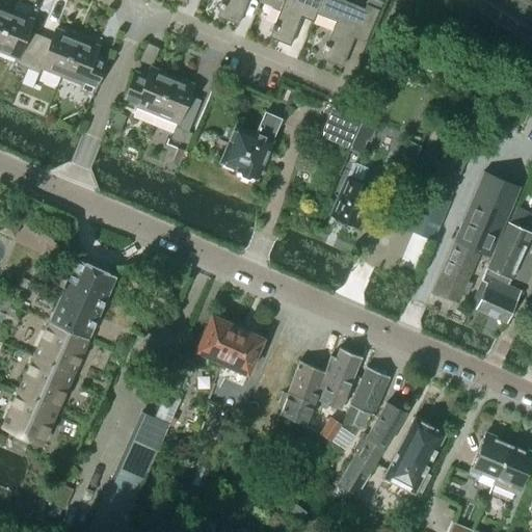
[(221,0),(221,2),(220,1),(216,11),(217,12),(216,17),(237,25),(246,0),(221,0)]
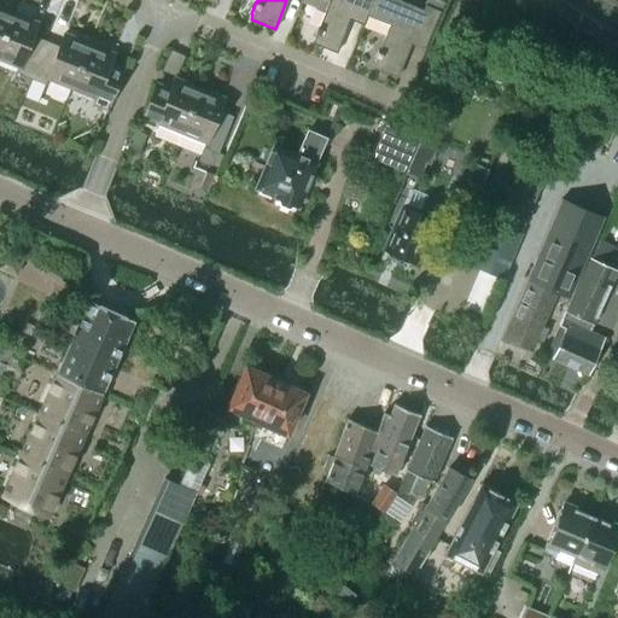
[(326,0),(328,1),(318,27),(316,25),(312,38),(313,39),(312,44),(336,53),(351,13),(365,19),(366,16),(367,16),(372,0),(326,0)]
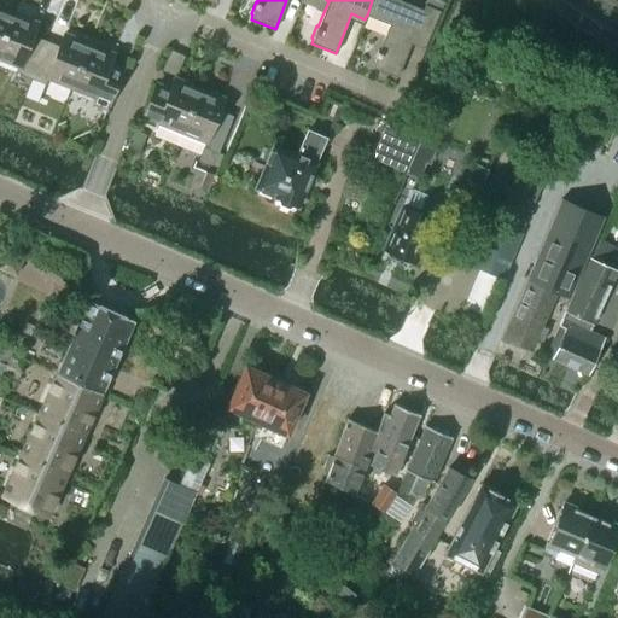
[(426,44),(438,11),(424,5),(421,11),(395,0),(372,0),(367,16),(389,25),(379,51),(377,51),(372,63),(374,63),(372,68),(396,77),(413,38),(426,44)]
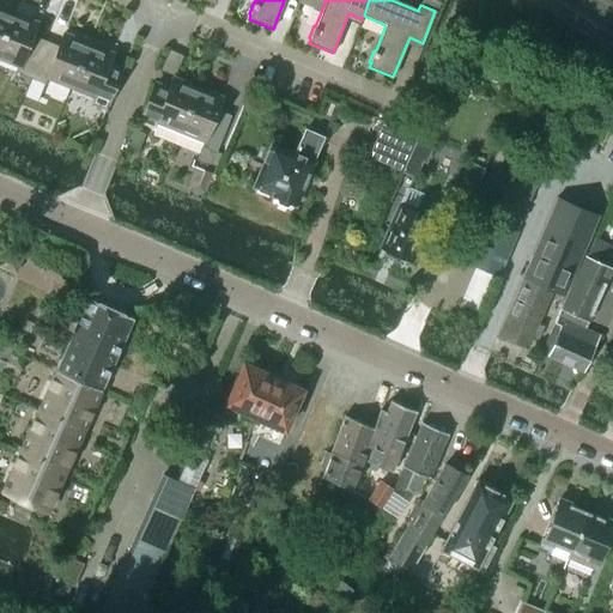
[(0,42),(12,13),(0,7),(0,42)]
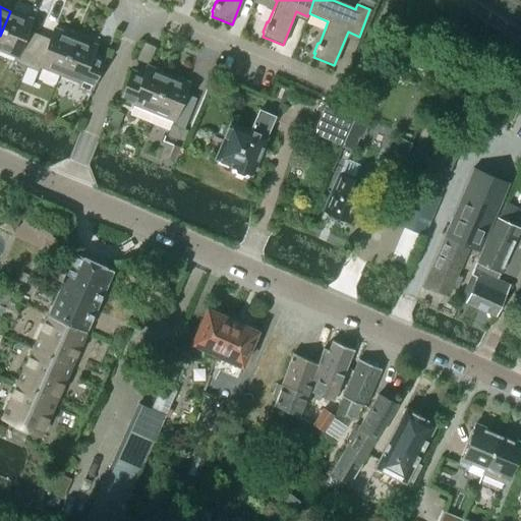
[(10,11),(0,36),(0,50),(15,57),(13,61),(25,66),(37,39),(25,34),(26,31),(32,19),(24,16),(10,11)]
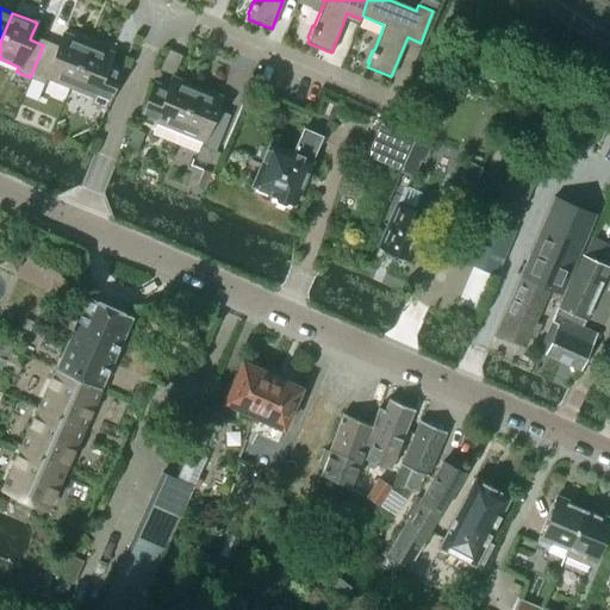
[(43,45),(30,78),(44,83),(45,79),(69,87),(87,43),(70,36),(62,33),(57,47),(56,50),(43,45)]
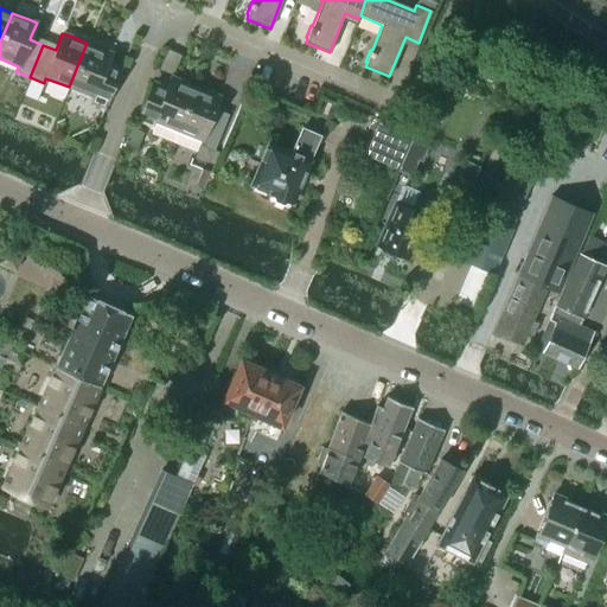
[(87,43),(69,87),(93,96),(90,101),(104,108),(117,75),(104,70),(106,65),(112,52),(103,50),(87,43)]
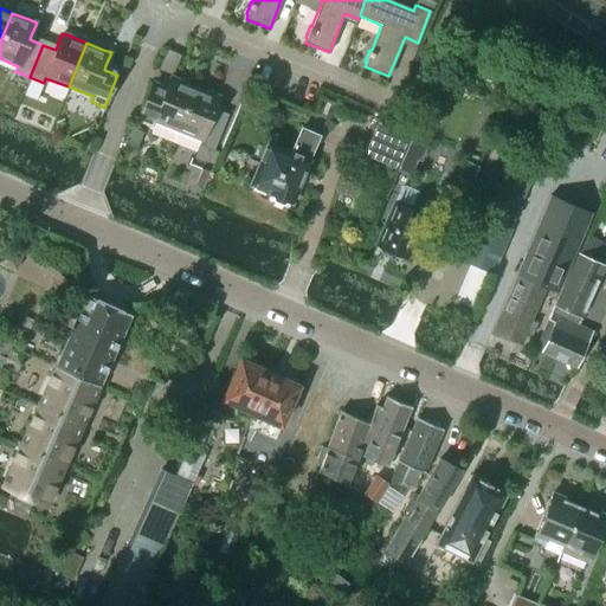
[(172,143),(194,86),(171,77),(163,94),(150,89),(137,121),(152,127),(154,122),(155,122),(149,134),(172,143)]
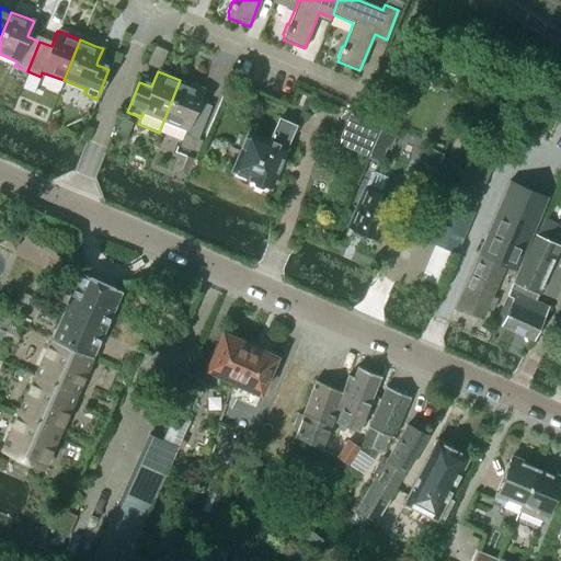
[(196,139),(208,110),(196,105),(203,89),(180,80),(159,133),(181,141),(183,134),(196,139)]
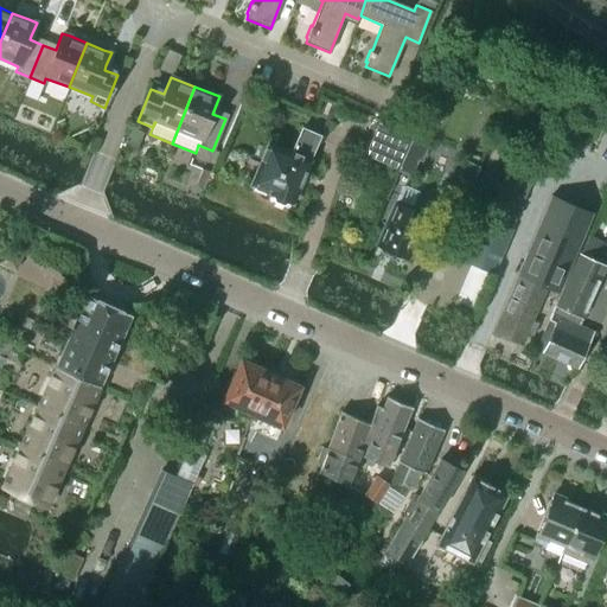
[(291,204),(310,158),(308,158),(318,135),(302,128),(293,149),(288,148),(287,151),(268,144),(250,185),(269,193),(269,196),(273,197),(274,202),(282,205),(287,202),(291,204)]
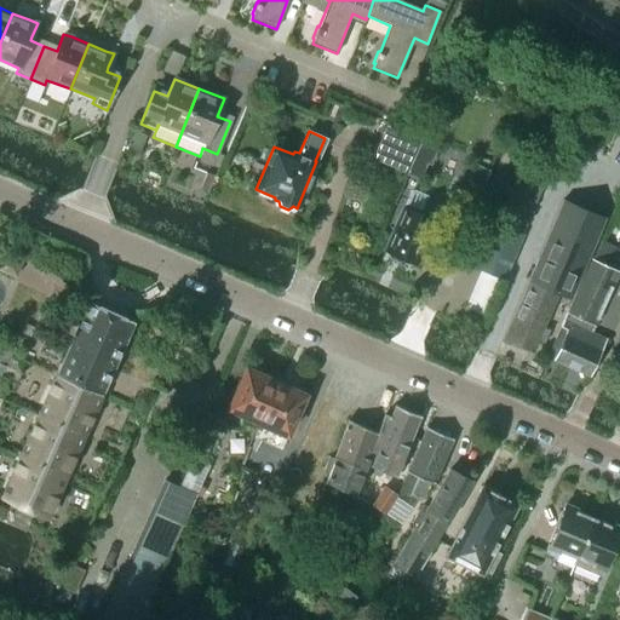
[(408,171),(419,144),(386,131),(375,158),(408,171)]
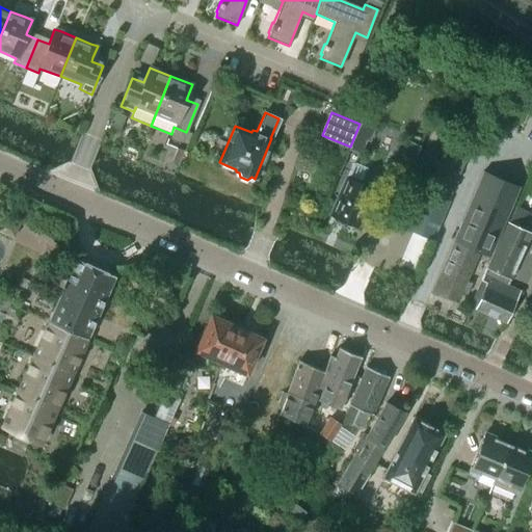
[(431,241),(448,201),(471,145),(458,139),(449,135),(426,191),(425,191),(408,231),(431,241)]
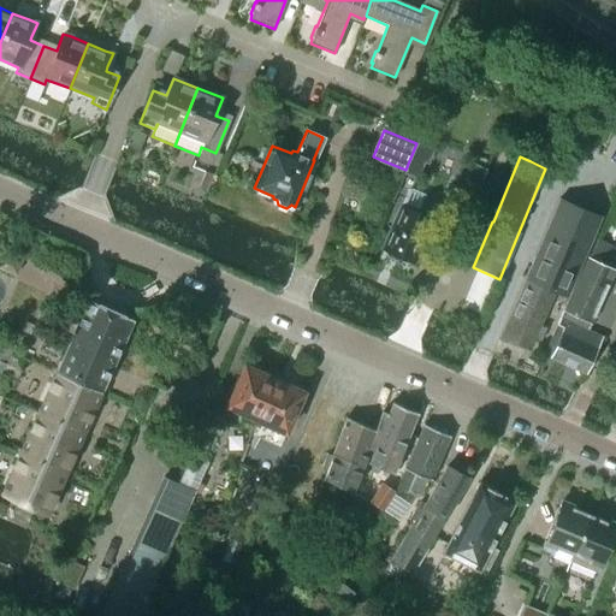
[(421,205),(424,197),(408,190),(383,249),(386,252),(385,256),(396,261),(398,256),(410,262),(422,237),(426,240),(434,221),(432,219),(436,211),(421,205)]
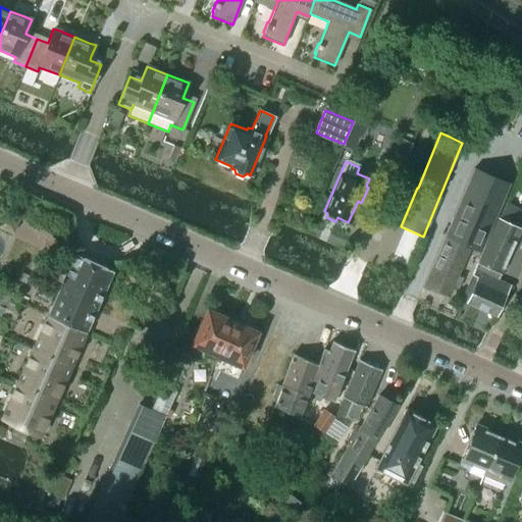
[(481,245),(506,184),(473,169),(424,284),(448,296),(452,286),(458,290),(462,278),(457,275),(472,241),(481,245)]
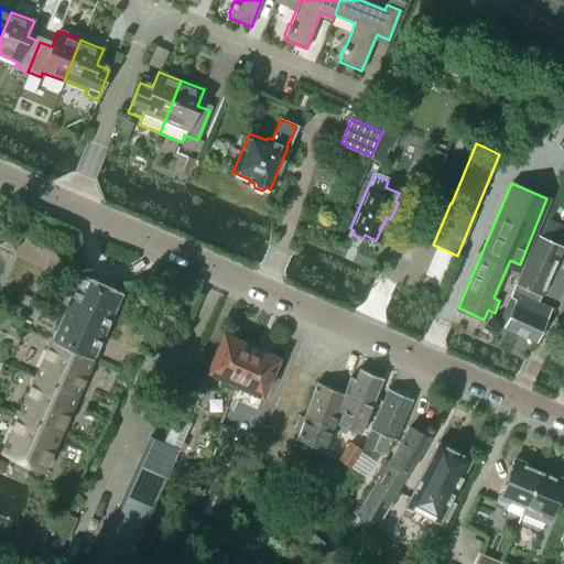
[(537,303),(563,243),(563,227),(545,219),(539,236),(538,236),(498,323),(505,326),(505,327),(534,340),(549,308),(537,303)]
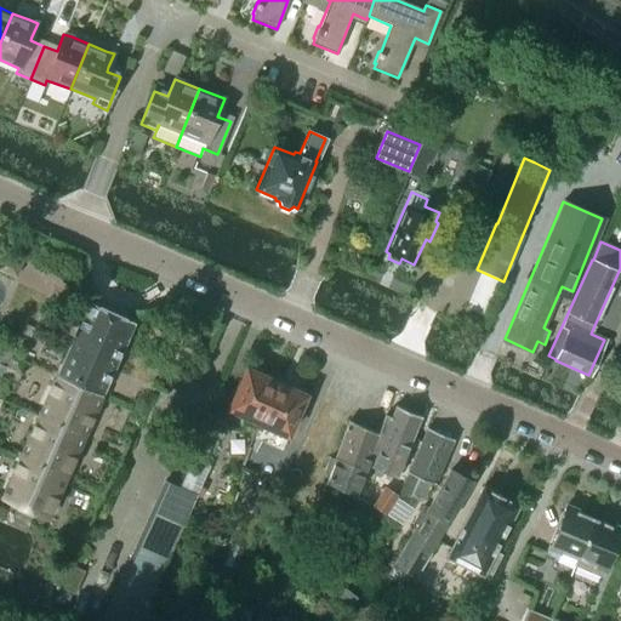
[(101,394),(134,323),(90,303),(57,375),(101,394)]
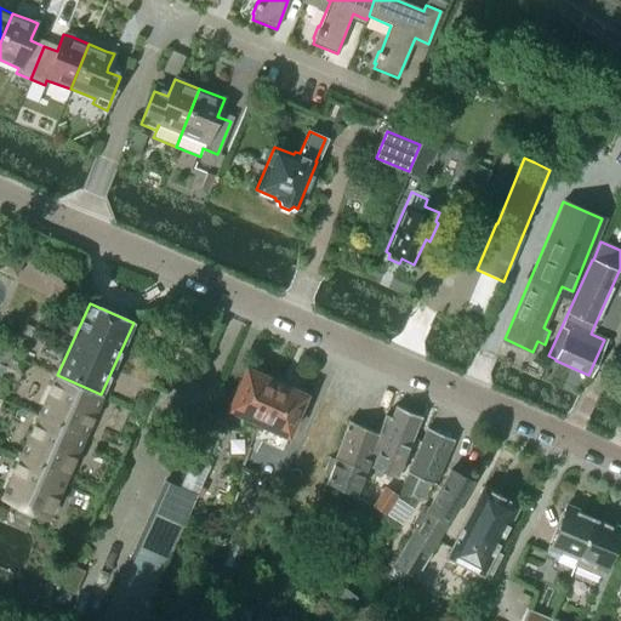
[(256,428),(277,381),(263,376),(265,371),(250,365),(248,369),(245,368),(227,408),(224,414),(256,428)]
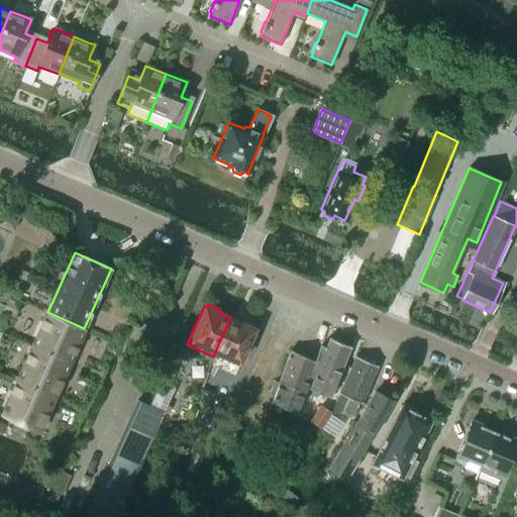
[(70,363),(84,328),(47,312),(32,346),(70,363)]
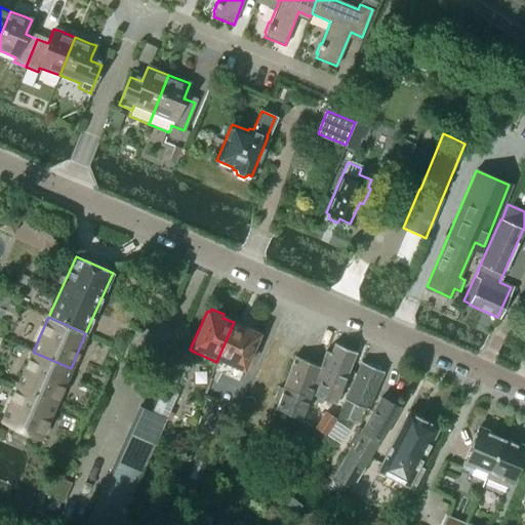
[(243,367),(258,333),(256,332),(258,329),(245,323),(243,327),(234,322),(216,362),(241,372),(243,367)]
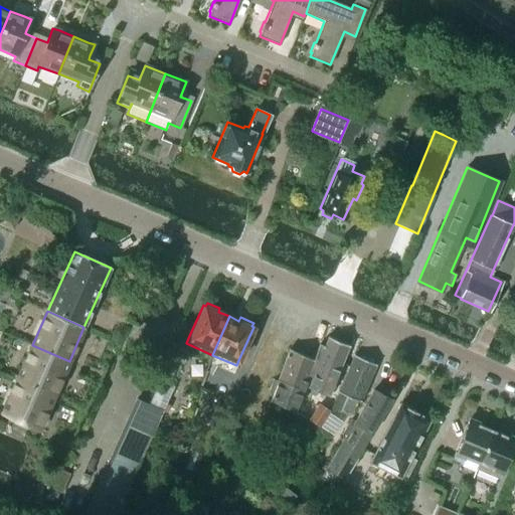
[(329,395),(349,345),(328,336),(324,345),(321,344),(306,382),(305,385),(302,394),(306,395),(309,387),(329,395)]
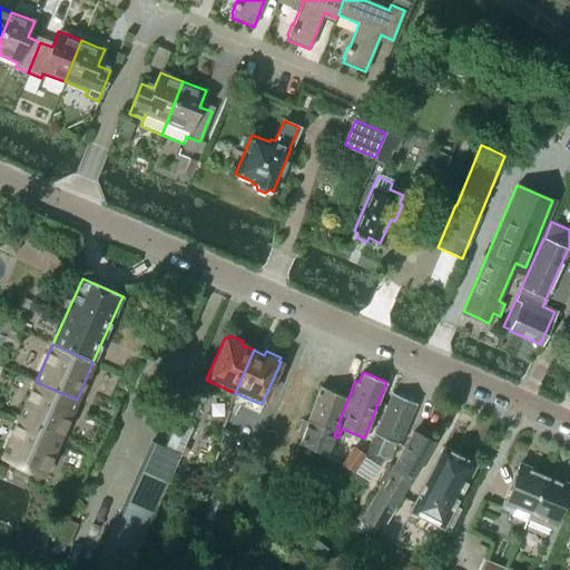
[(338,423),(355,381),(354,380),(346,397),(320,385),(311,411),(338,423)]
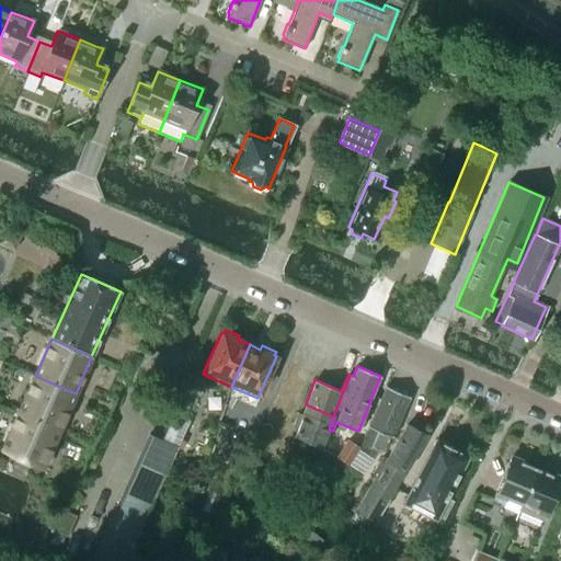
[(59,431),(76,393),(35,376),(19,412),(59,431)]
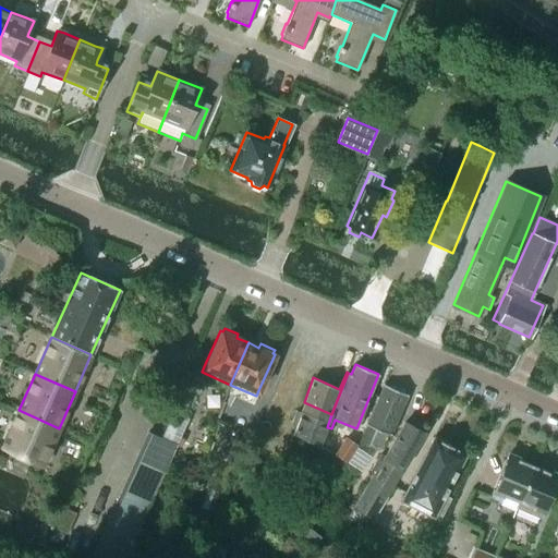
[(390,434),(407,395),(384,385),(367,424),(376,428),(370,445),(379,449),(387,433),(390,434)]
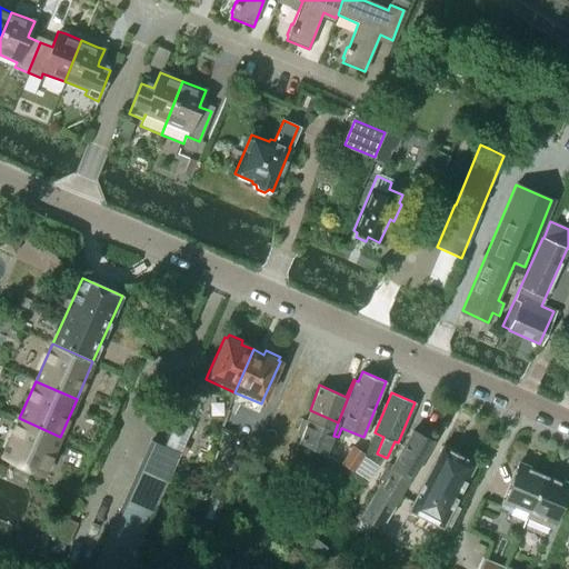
[(326,455),(333,436),(337,426),(338,422),(310,410),(306,421),(302,420),(297,431),(302,433),(299,442),(326,455)]
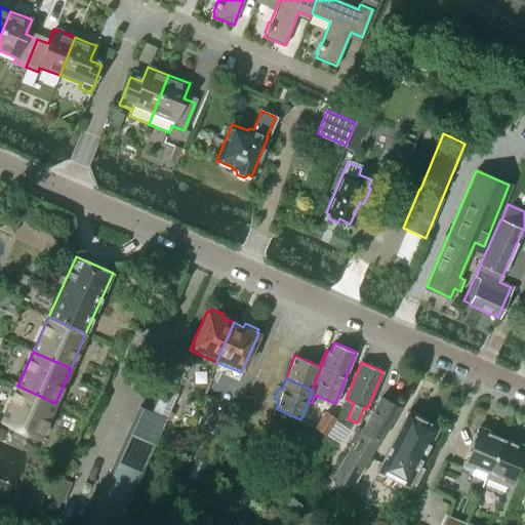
[(39,439),(55,403),(17,386),(1,421),(39,439)]
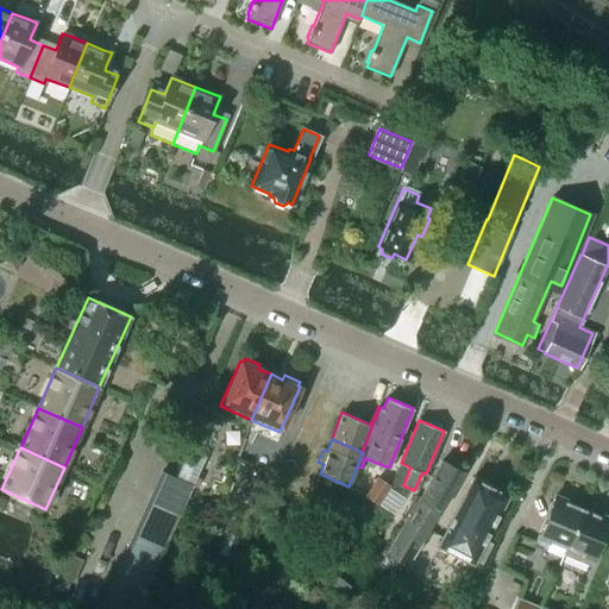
[(407,566),(463,472),(462,471),(460,466),(452,462),(447,464),(446,463),(444,466),(440,464),(441,460),(440,460),(419,497),(414,495),(407,507),(412,509),(385,554),(407,566)]
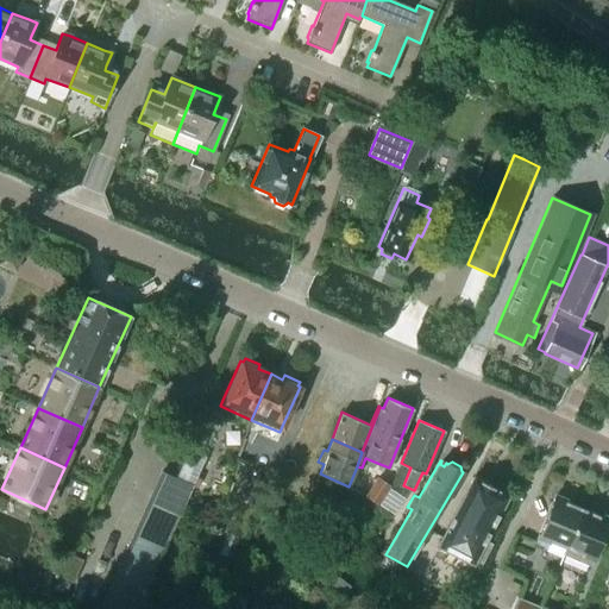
[(205,482),(177,469),(174,478),(192,487),(201,491),(205,482)]
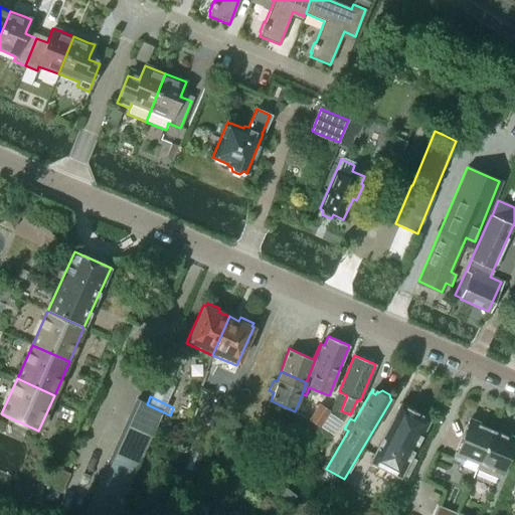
[(127,418),(153,431),(162,411),(147,404),(136,399),(127,418)]
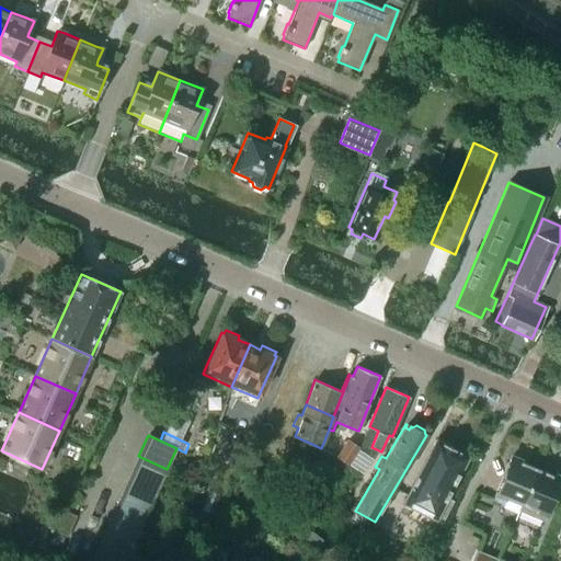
[(445,499),(467,456),(434,438),(401,503),(434,518),(436,515),(441,517),(449,501),(445,499)]
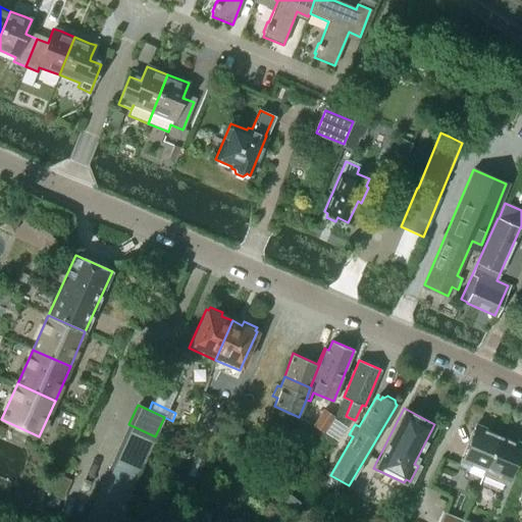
[(323,431),(334,417),(324,410),(313,425),(310,423),(303,432),(320,445),(327,434),(323,431)]
